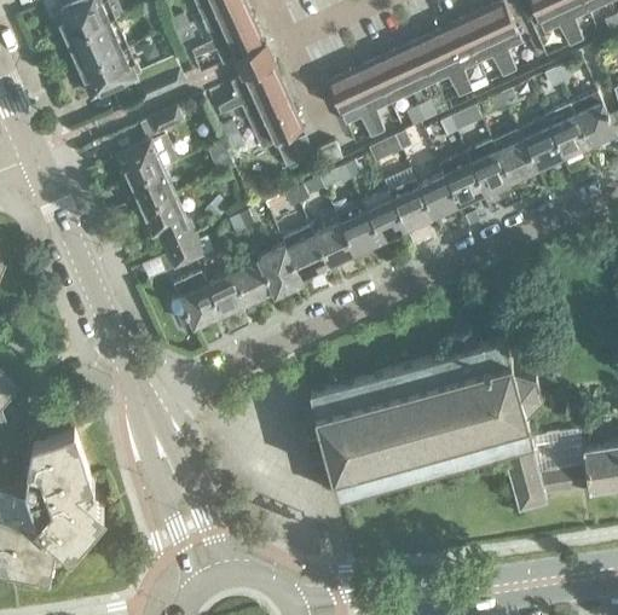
[(102,0),(100,1),(99,0),(73,0),(55,9),(67,38),(115,17),(107,0),(102,0)]
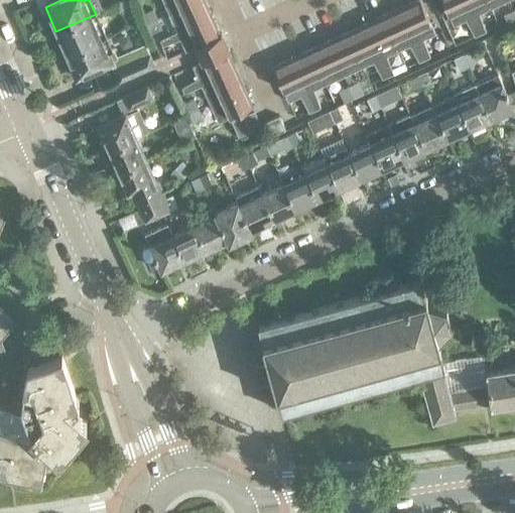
[(124,0),(121,1),(115,4),(120,15),(135,9),(130,0),(124,0)]
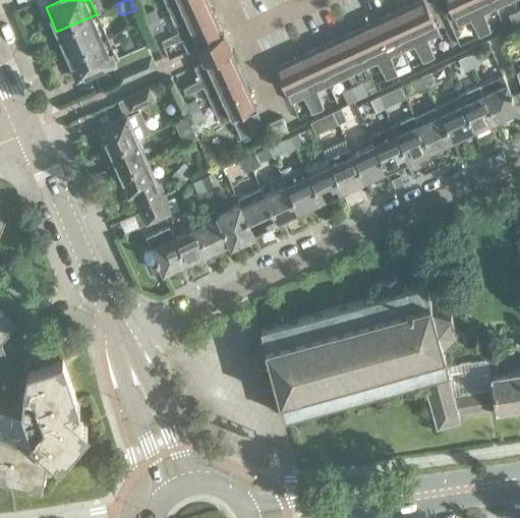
[(163,0),(170,15),(204,0),(163,0)]
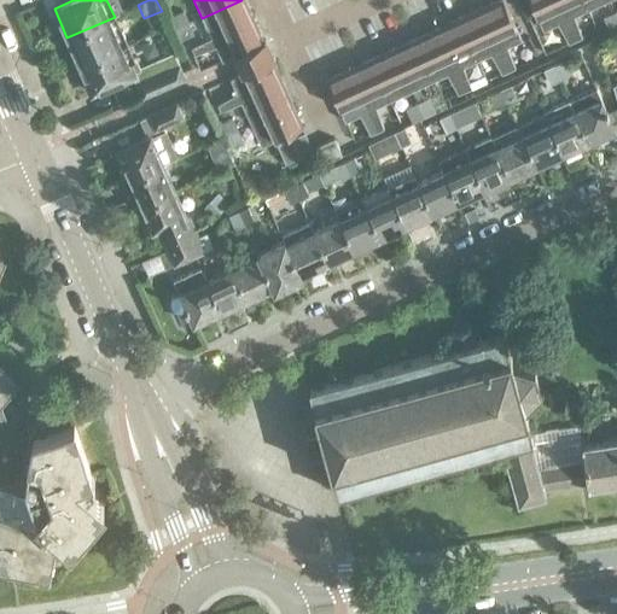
[(254,21),(243,0),(242,0),(202,18),(211,39),(254,21)]
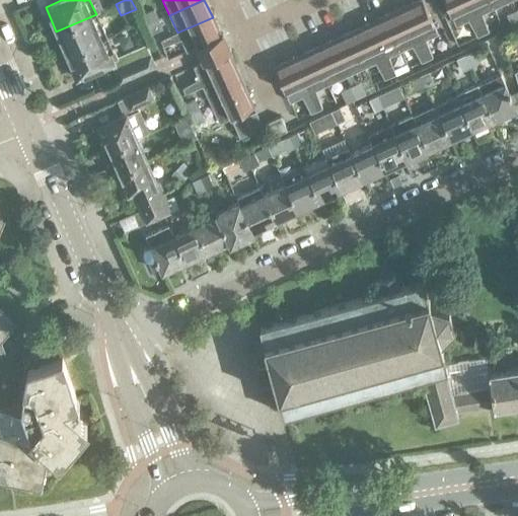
[(483,34),(470,8),(466,0),(443,0),(455,25),(467,20),(476,38),(483,34)]
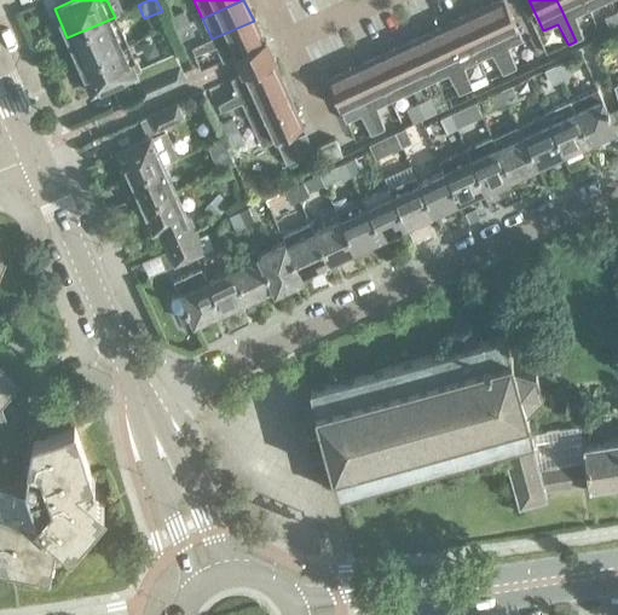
[(576,41),(582,39),(575,18),(589,11),(583,0),(556,0),(561,10),(576,41)]
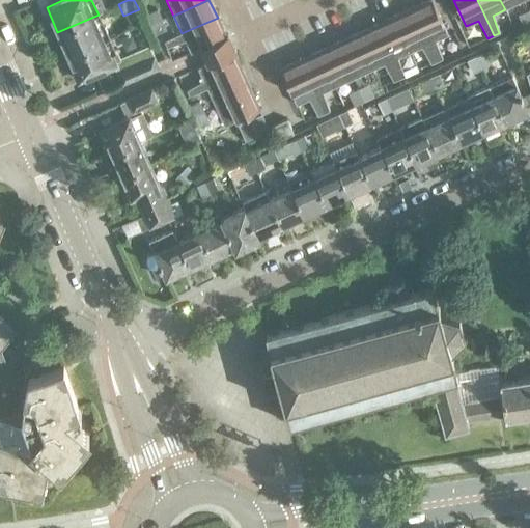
[(500,0),(505,9),(524,1),(523,0),(500,0)]
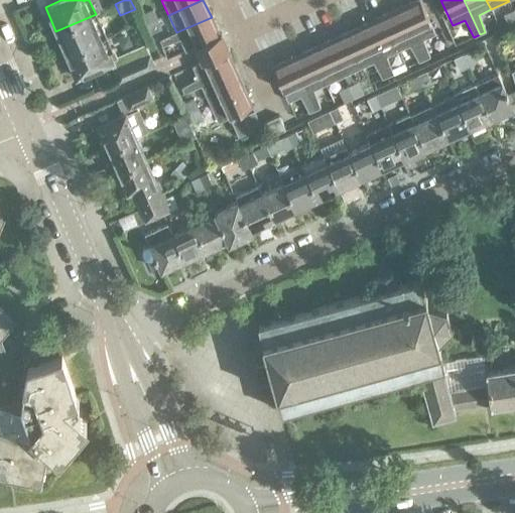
[(422,40),(434,35),(418,1),(399,10),(410,34),(423,60),(429,57),(422,40)]
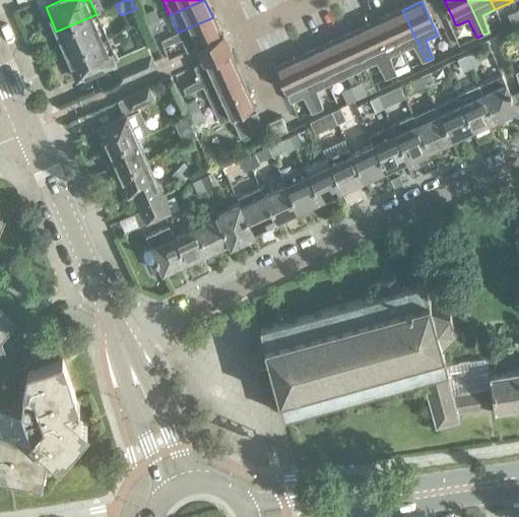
[(146,25),(157,20),(153,10),(141,15),(146,25)]
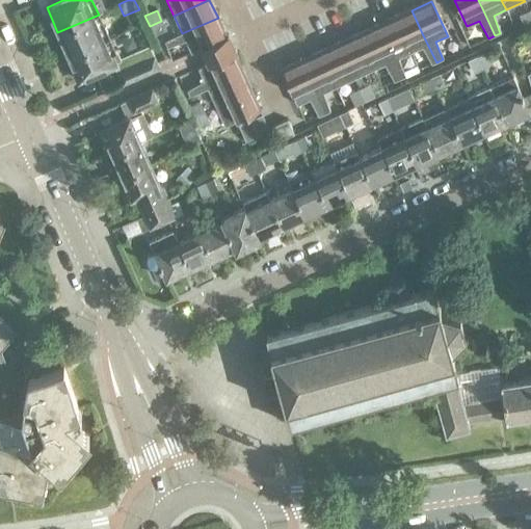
[(423,35),(412,10),(393,19),(409,54),(422,48),(431,64),(436,62),(423,35)]
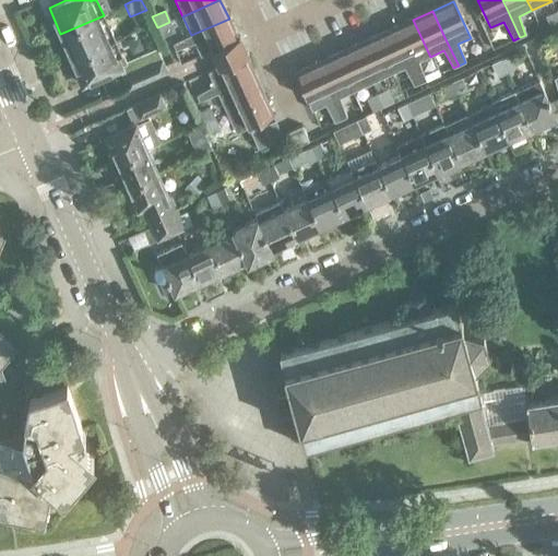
[(550,31),(557,26),(557,18),(555,12),(544,16),(550,31)]
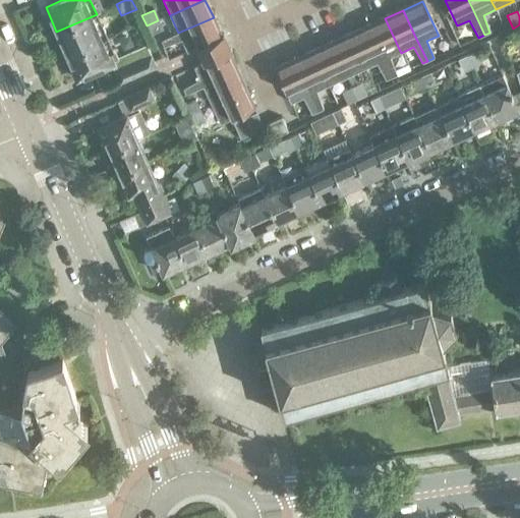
[(67,55),(102,40),(107,38),(97,14),(56,32),(67,55)]
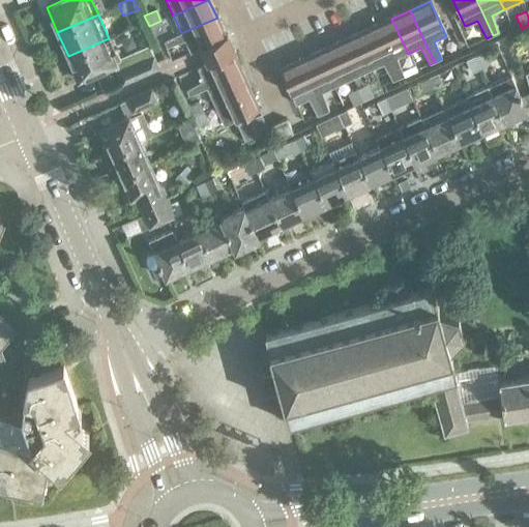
[(230,45),(226,37),(221,24),(217,18),(181,33),(165,41),(167,48),(184,40),(194,61),(230,45)]
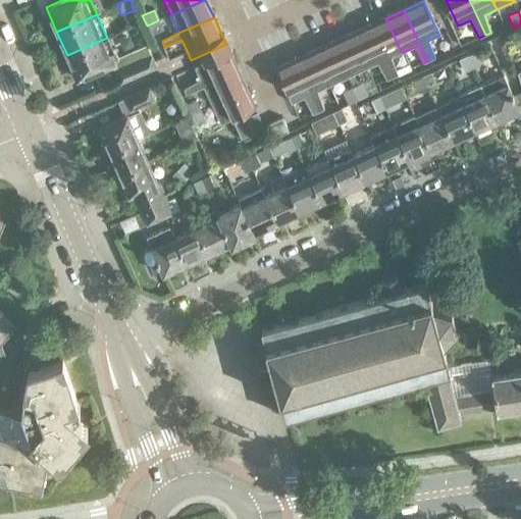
[(402,53),(385,18),(368,28),(379,52),(392,78),(398,75),(391,58),(402,53)]
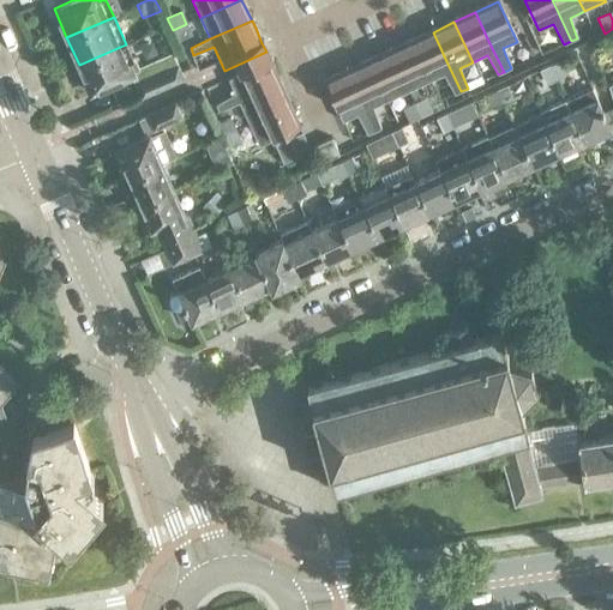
[(186,24),(173,30),(178,42),(192,36),(186,24)]
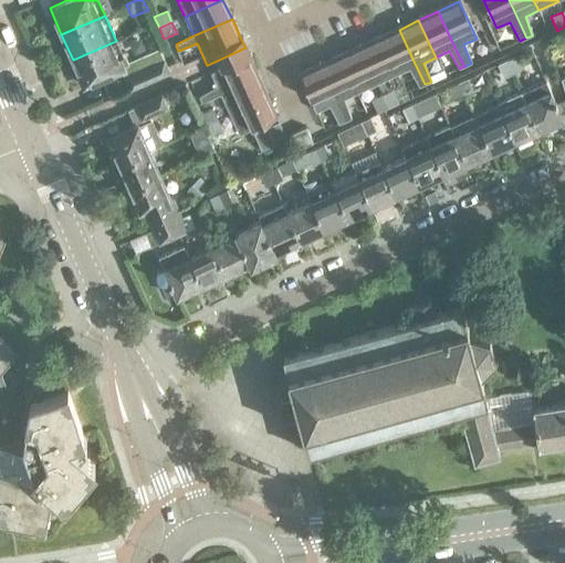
[(411,56),(399,30),(379,39),(396,75),(409,70),(419,87),(425,84),(411,56)]
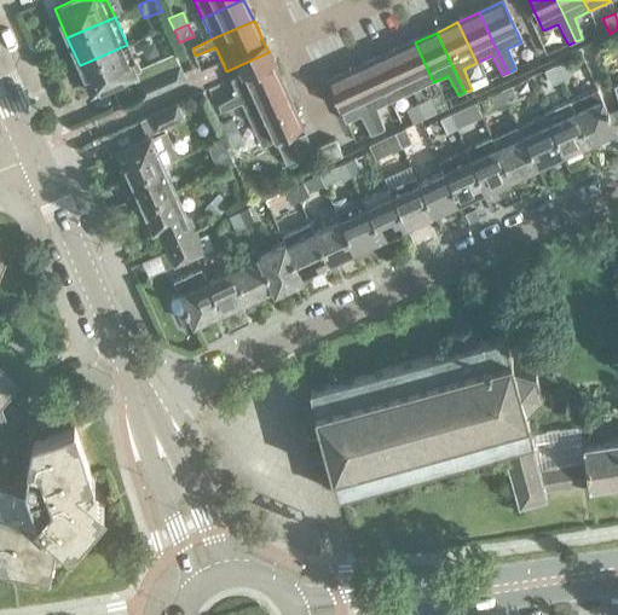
[(433,82),(415,42),(393,52),(411,93),(433,82)]
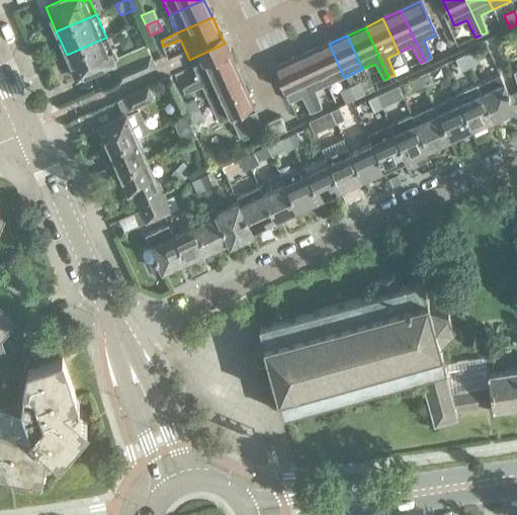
[(101,39),(67,55),(77,79),(99,70),(99,72),(113,66),(112,64),(118,61),(113,50),(107,52),(101,39)]
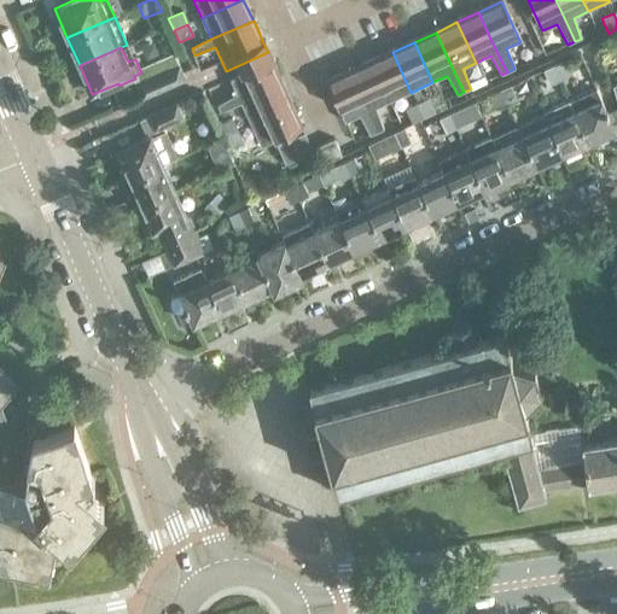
[(220,112),(240,103),(283,83),(268,52),(226,71),(228,76),(230,80),(237,95),(217,106),(220,112)]
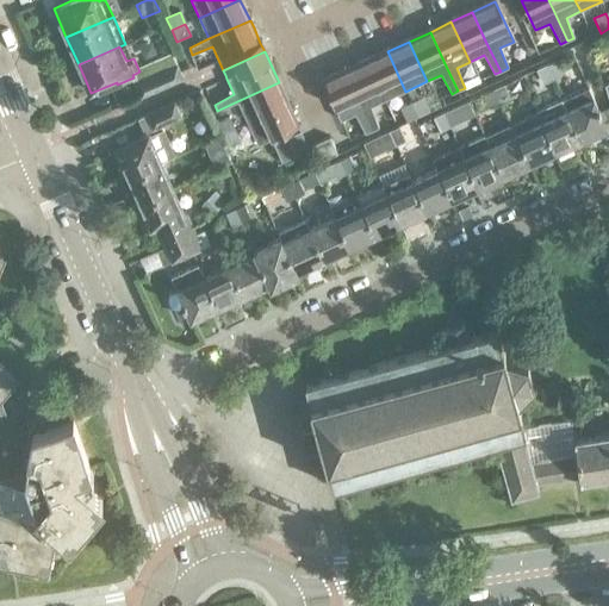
[(405,92),(387,51),(366,61),(384,101),(405,92)]
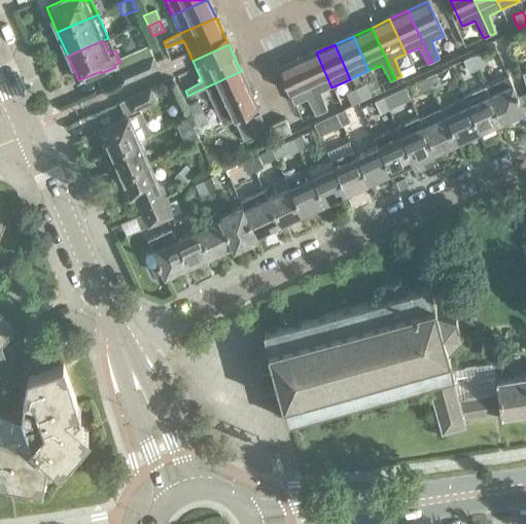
[(135,63),(151,56),(147,46),(131,54),(135,63)]
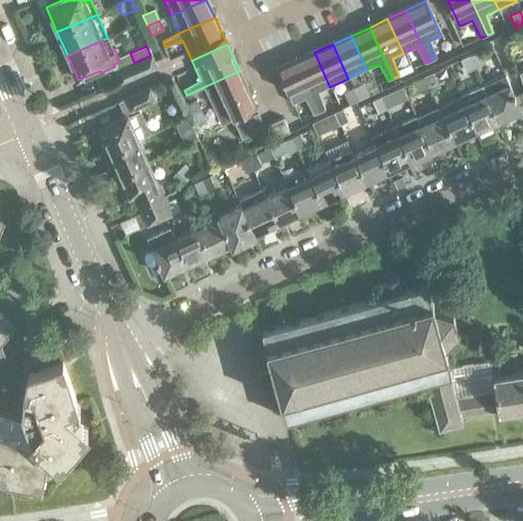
[(330,87),(314,52),(296,60),(307,85),(320,112),(324,110),(318,92),(330,87)]
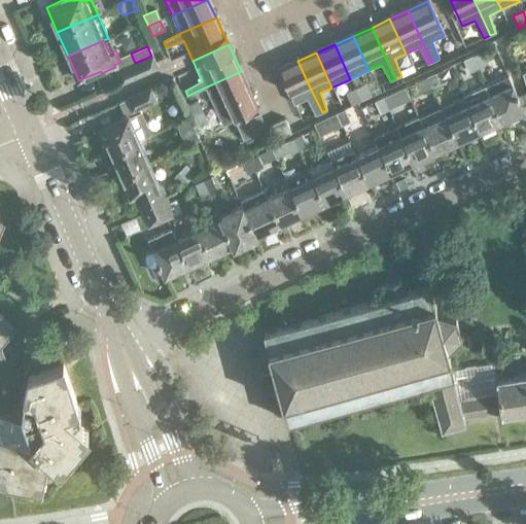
[(471,59),(477,70),(485,66),(480,55),(471,59)]
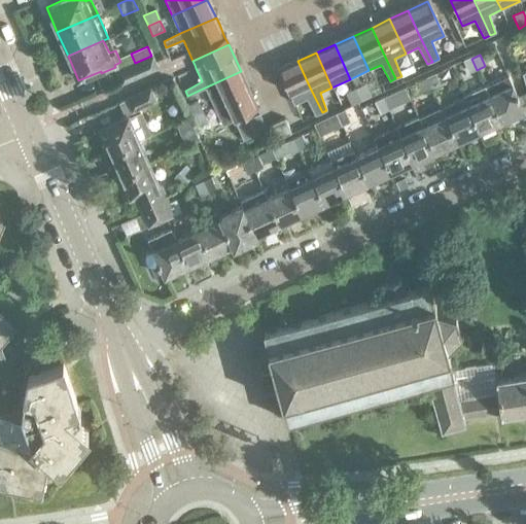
[(135,63),(116,71),(123,83),(158,68),(151,56),(135,63)]
